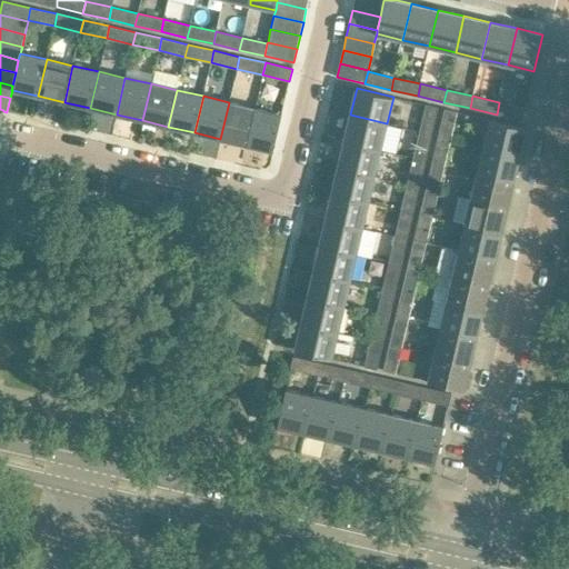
[(256,108),(229,102),(220,139),(247,145),(256,108)]
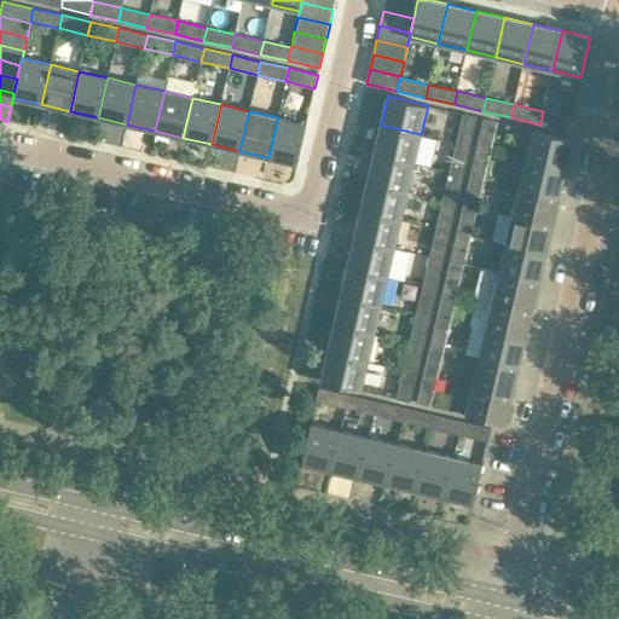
[(568,131),(571,117),(543,111),(541,125),(568,131)]
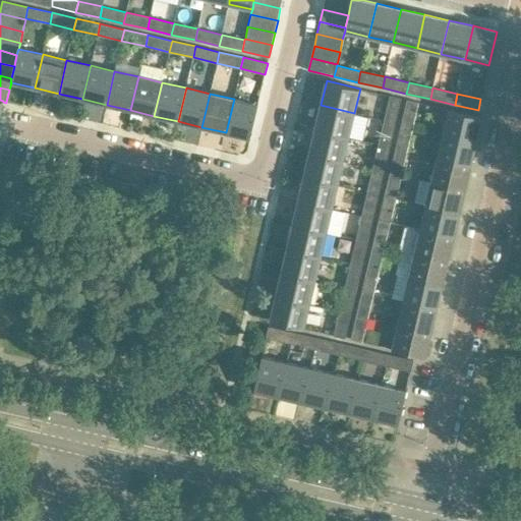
[(390,96),(385,120),(396,122),(401,99),(390,96)]
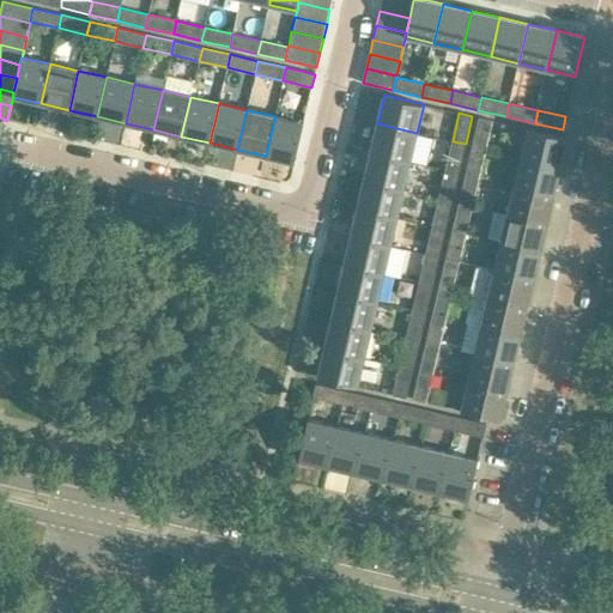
[(266,156),(295,163),(304,123),(275,116),(266,156)]
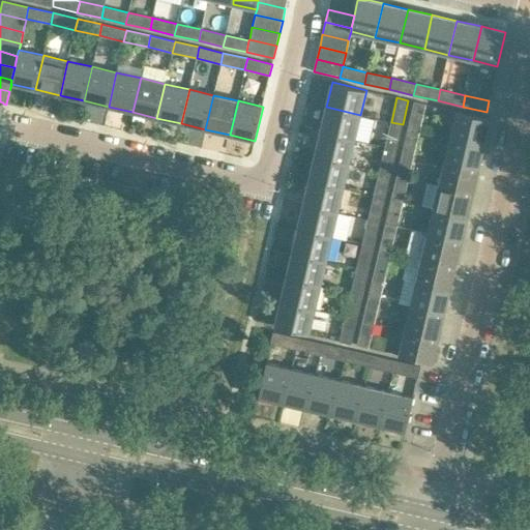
[(419,128),(425,105),(414,101),(408,126),(419,128)]
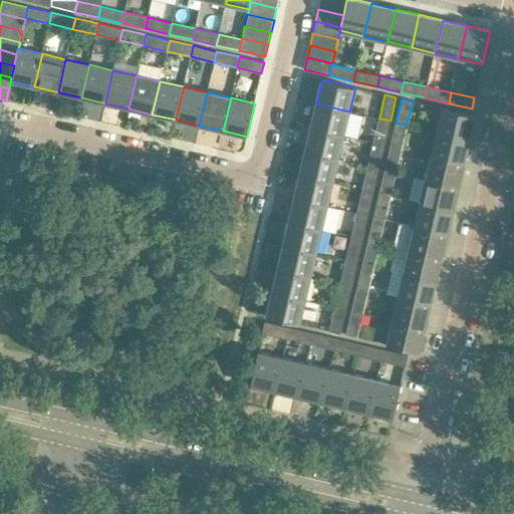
[(344,135),(349,111),(316,103),(311,127),(344,135)]
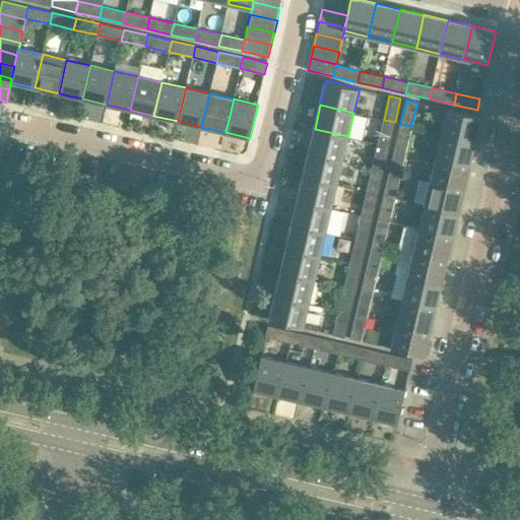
[(448,110),(442,133),(475,141),(481,117),(448,110)]
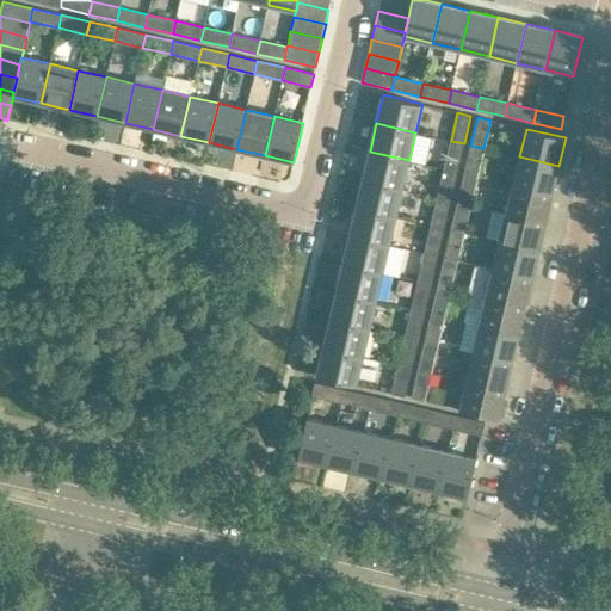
[(451,141),(444,168),(457,172),(464,143),(451,141)]
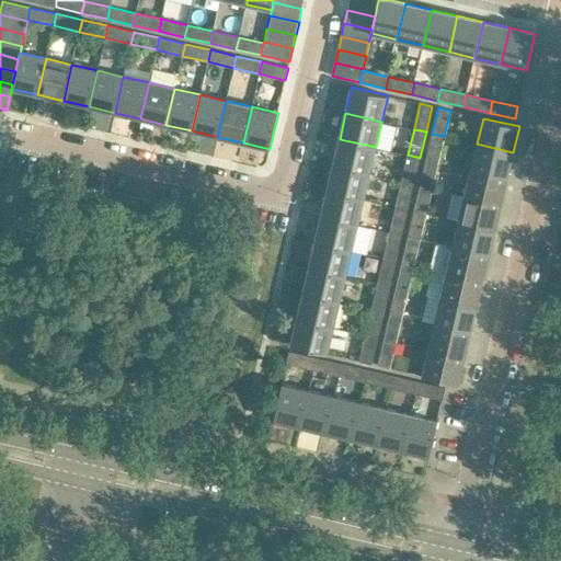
[(432,134),(426,159),(438,162),(444,136),(432,134)]
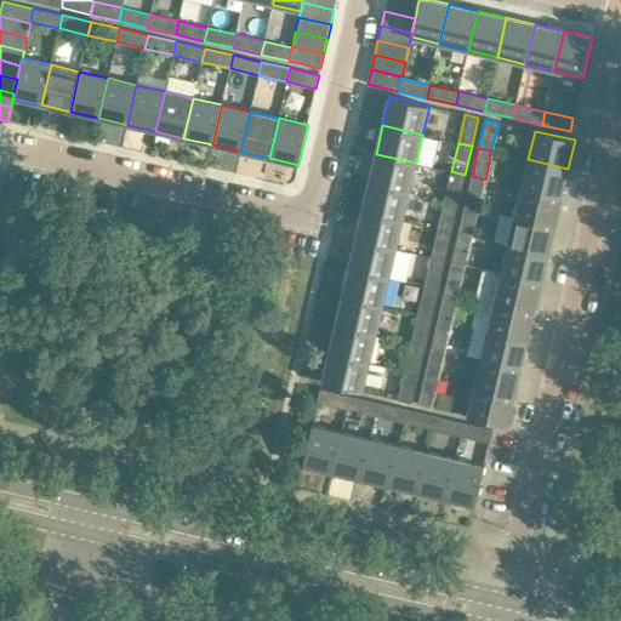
[(376,154),(369,182),(409,192),(416,163),(376,154)]
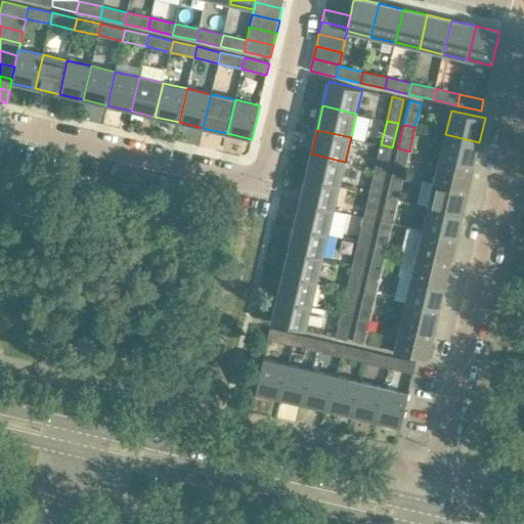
[(474,166),(479,142),(445,134),(440,159),(474,166)]
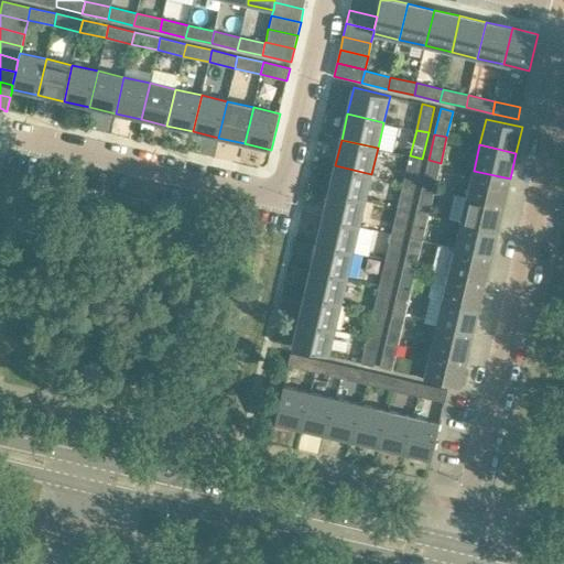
[(416,184),(422,159),(410,155),(403,182),(416,184)]
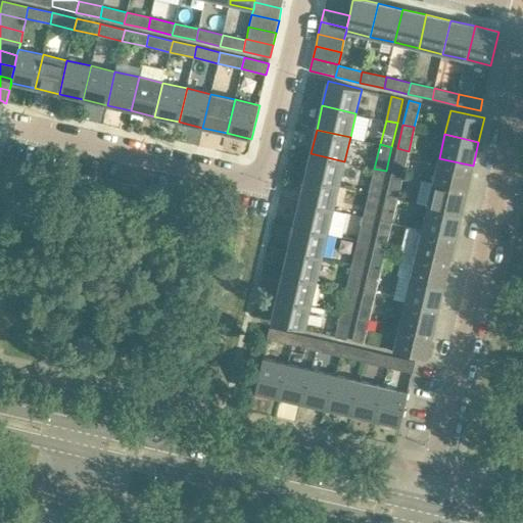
[(397,148),(391,173),(402,175),(409,151),(397,148)]
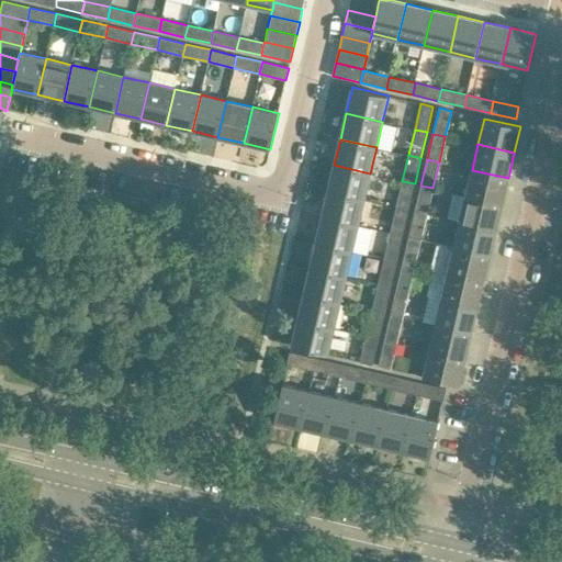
[(364,199),(370,173),(334,165),(328,191),(364,199)]
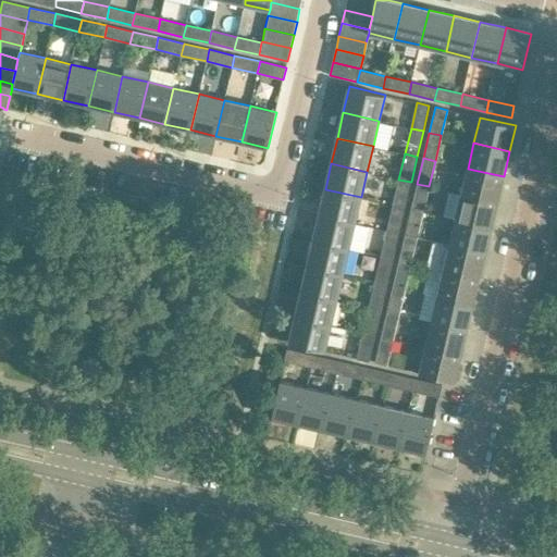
[(468,169),(461,194),(497,202),(504,176),(468,169)]
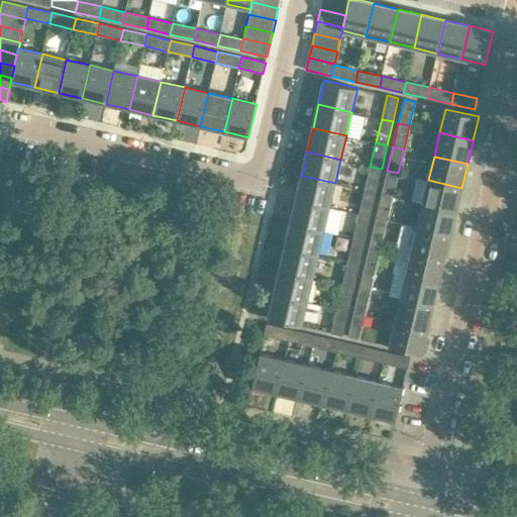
[(370,167),(365,190),(376,193),(382,169),(370,167)]
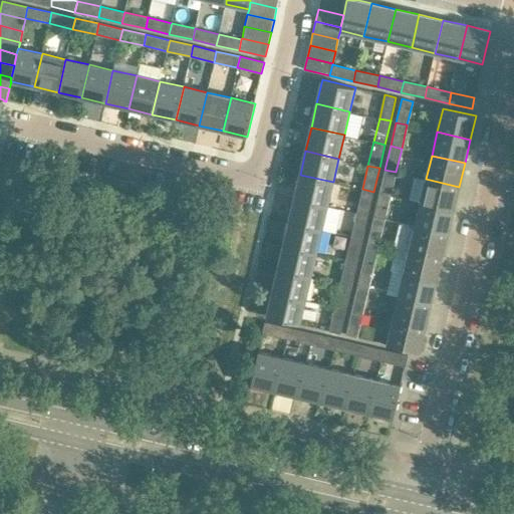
[(379,193),(391,196),(396,172),(384,170),(379,193)]
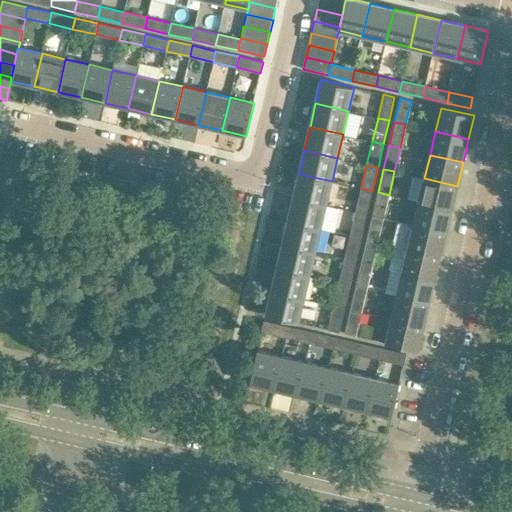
[(299,174),(293,197),(326,205),(332,181),(299,174)]
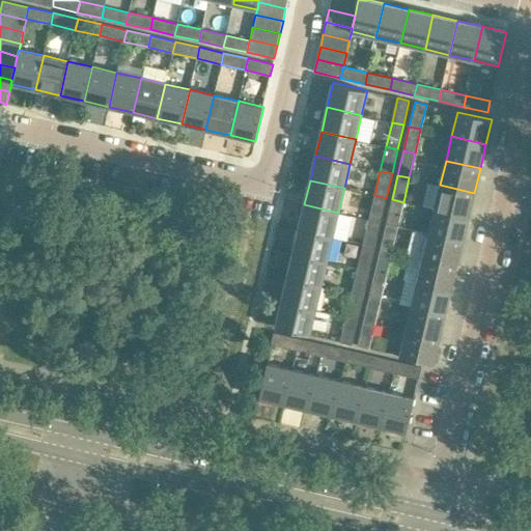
[(468,218),(474,193),(440,185),(435,210),(468,218)]
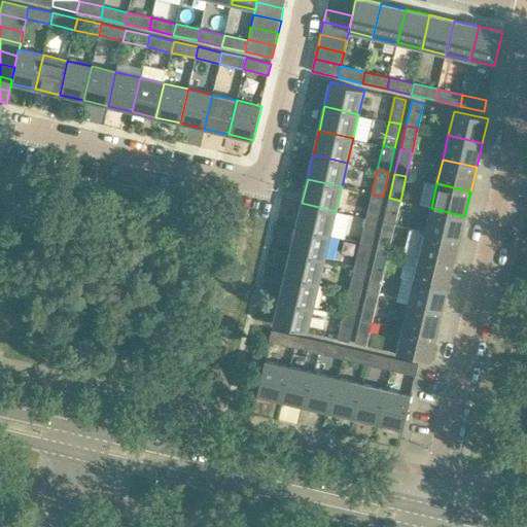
[(372,194),(365,218),(378,221),(383,197),(372,194)]
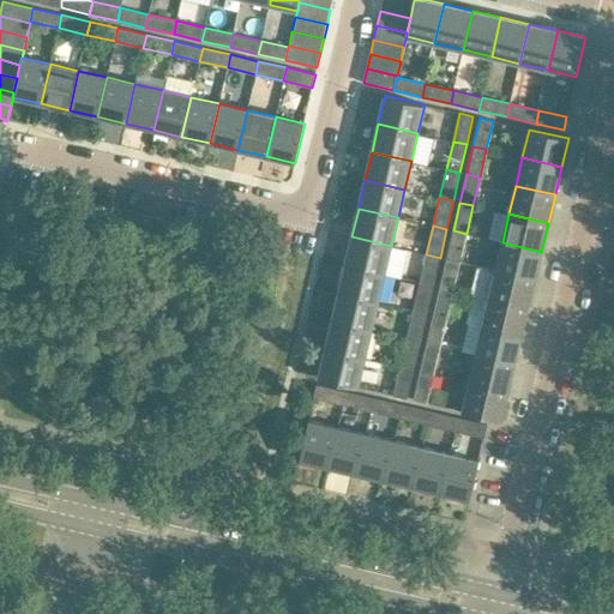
[(453,230),(446,259),(459,263),(467,234),(453,230)]
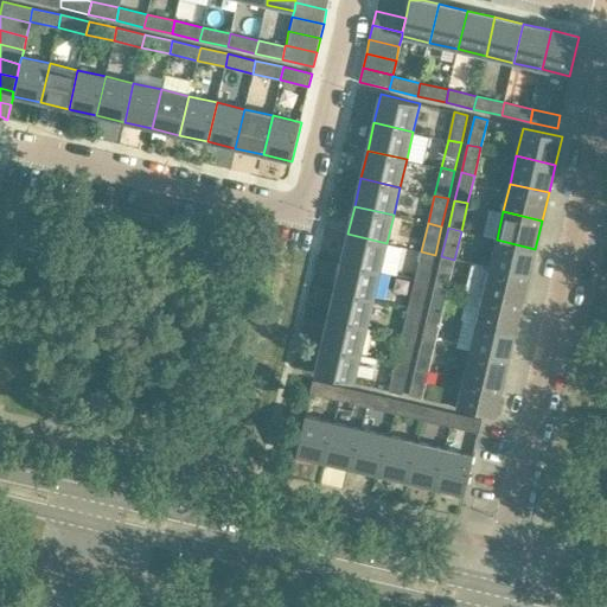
[(381,272),(387,243),(347,234),(342,262),(381,272)]
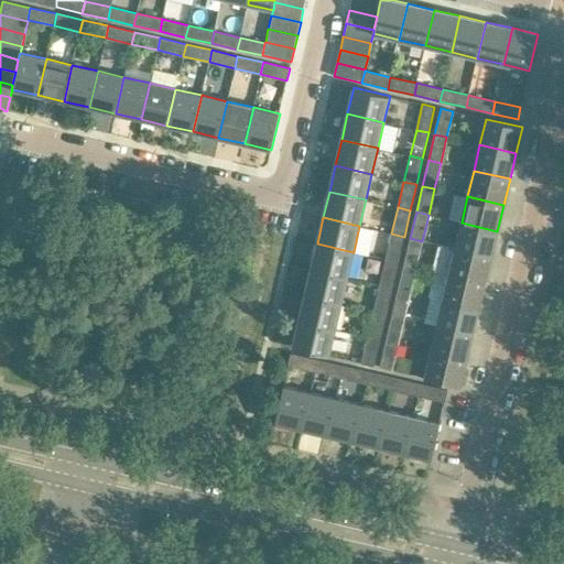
[(462,223),(455,248),(491,257),(497,231),(462,223)]
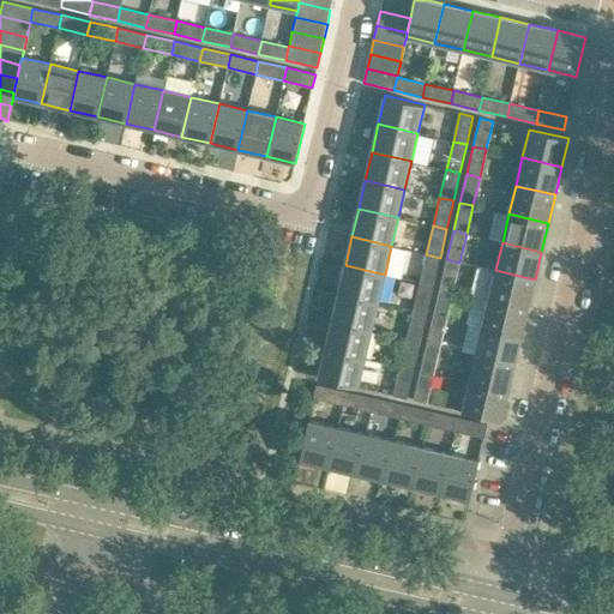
[(433,286),(440,258),(426,254),(420,282),(433,286)]
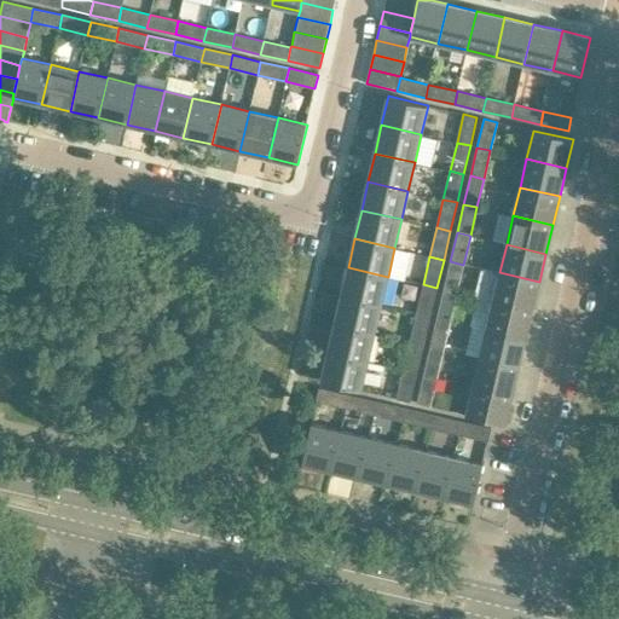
[(450,261),(444,289),(457,293),(463,265),(450,261)]
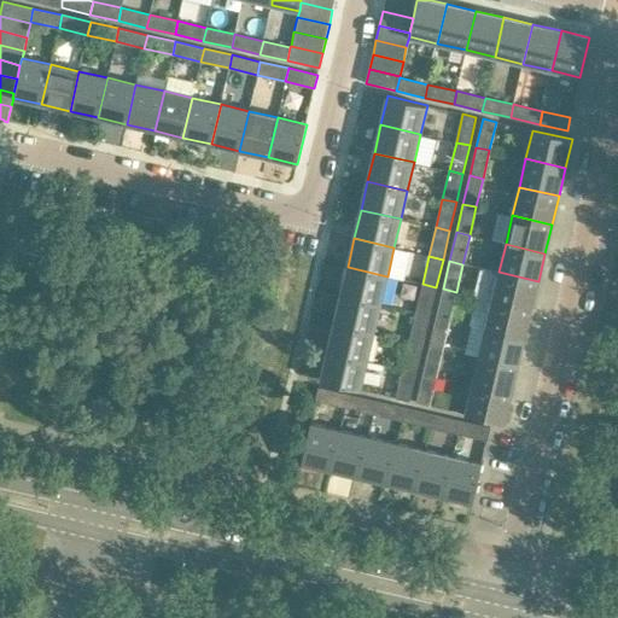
[(348,267),(340,295),(380,304),(388,277),(348,267)]
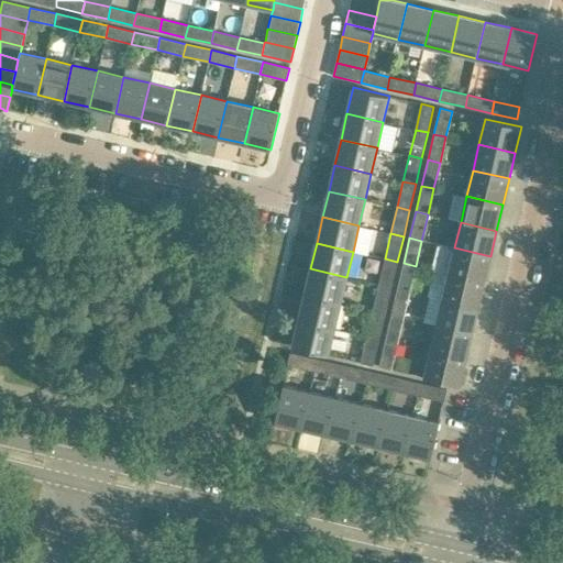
[(439,244),(432,269),(449,274),(484,282),(490,256),(454,247),(439,244)]
